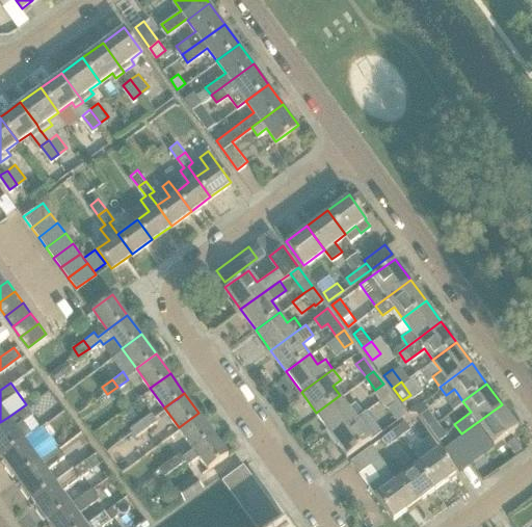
[(347,405),(340,395),(316,413),(331,433),(364,411),(355,399),(347,405)]
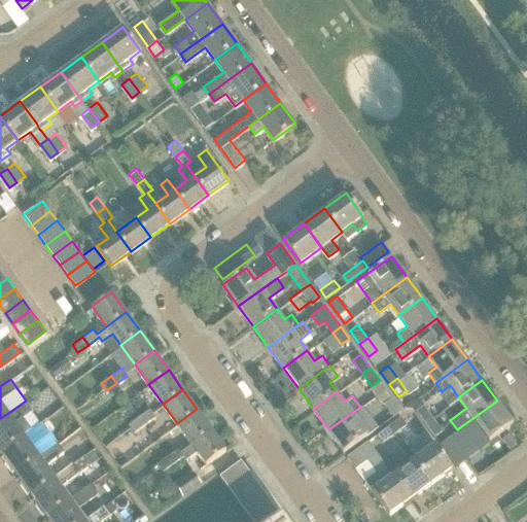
[(392,395),(383,402),(393,415),(401,409),(392,395)]
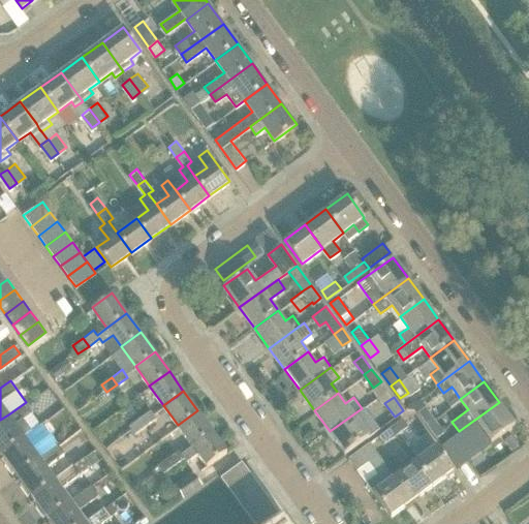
[(427,424),(435,418),(419,397),(411,403),(427,424)]
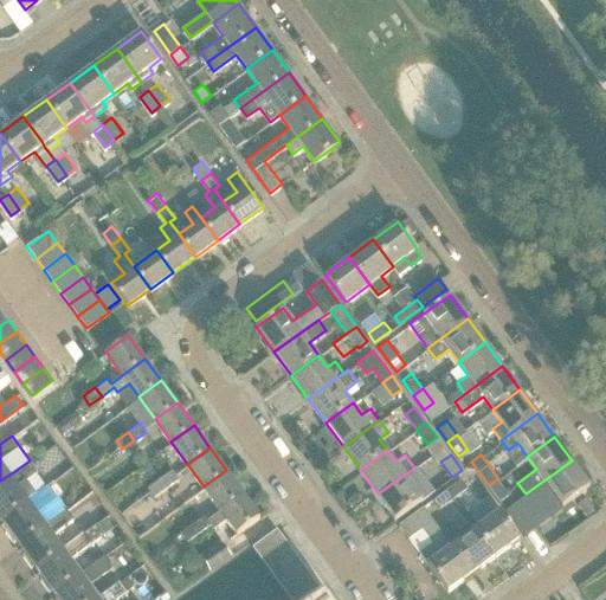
[(0,517),(27,498),(26,497),(37,490),(27,476),(37,470),(30,460),(10,475),(0,481),(0,517)]
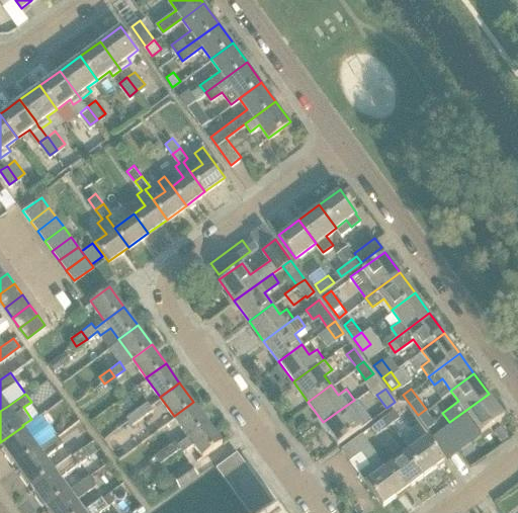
[(466,426),(475,437),(504,415),(489,394),(449,422),(433,434),(448,455),(458,448),(450,437),(466,426)]
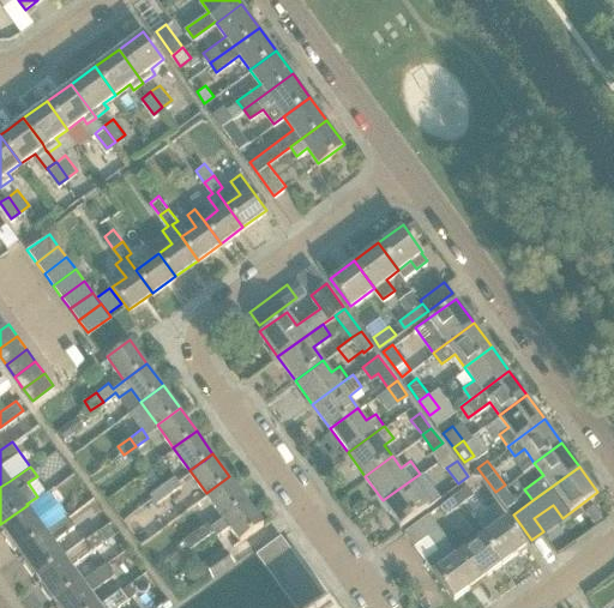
[(383,500),(401,525),(440,495),(422,471),(420,474),(383,500)]
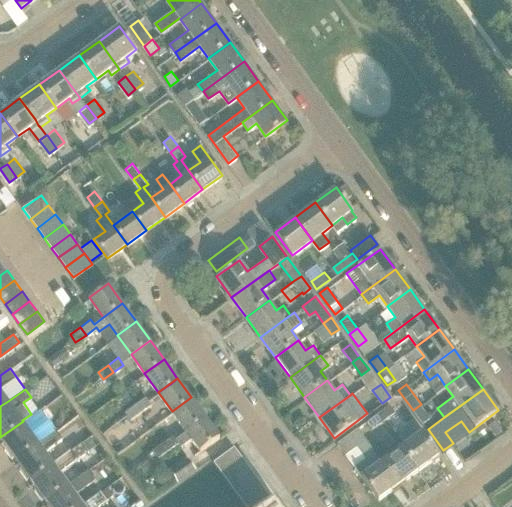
[(135,402),(141,410),(151,402),(145,395),(135,402)]
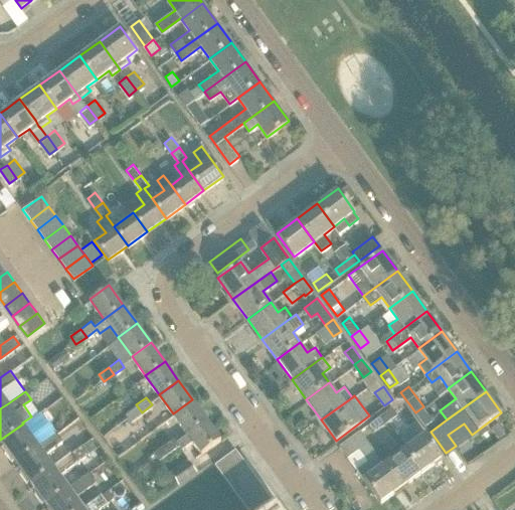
[(173,413),(184,430),(187,433),(206,418),(192,399),(173,413)]
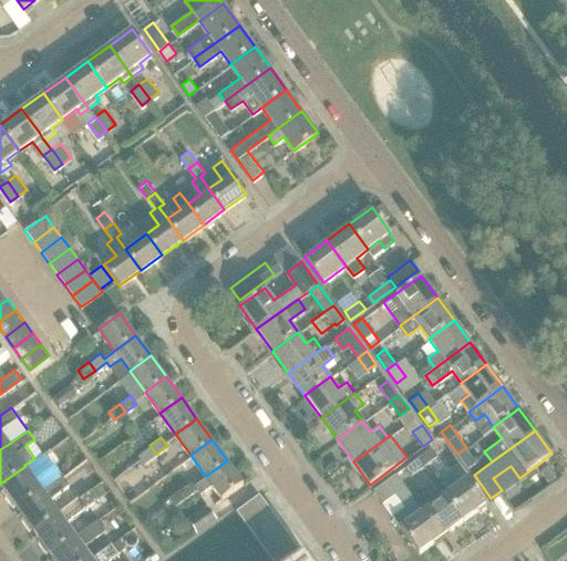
[(156,454),(150,445),(138,454),(145,461),(156,454)]
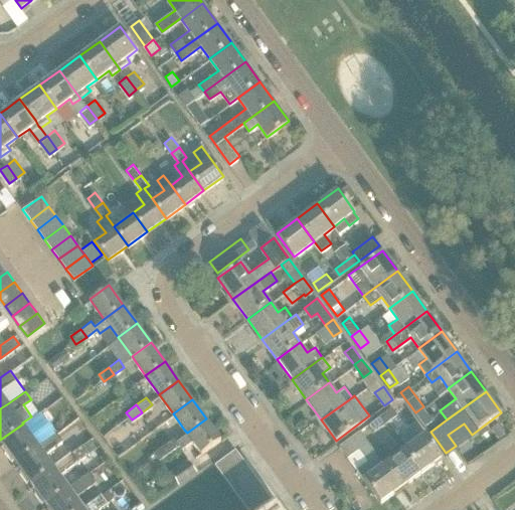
[(379,413),(385,421),(397,412),(391,404),(379,413)]
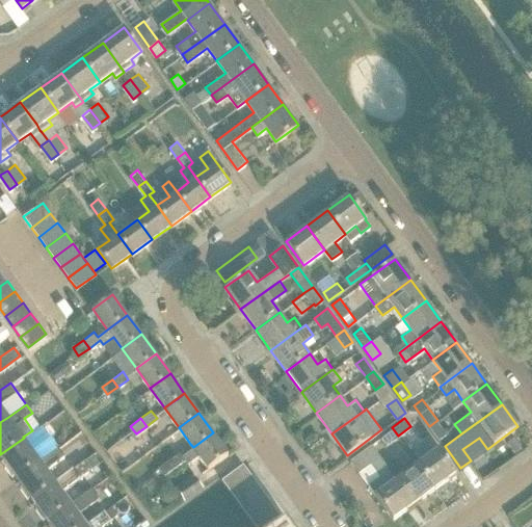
[(437,420),(429,426),(439,439),(447,432),(437,420)]
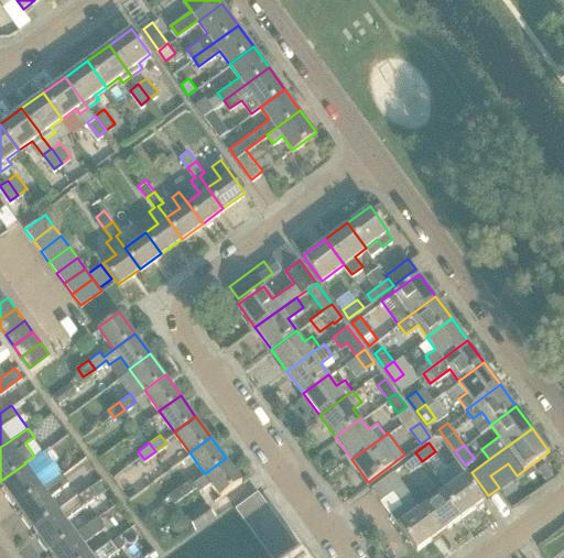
[(0,481),(0,482),(17,504),(41,487),(32,473),(52,459),(45,449),(25,463),(0,481)]
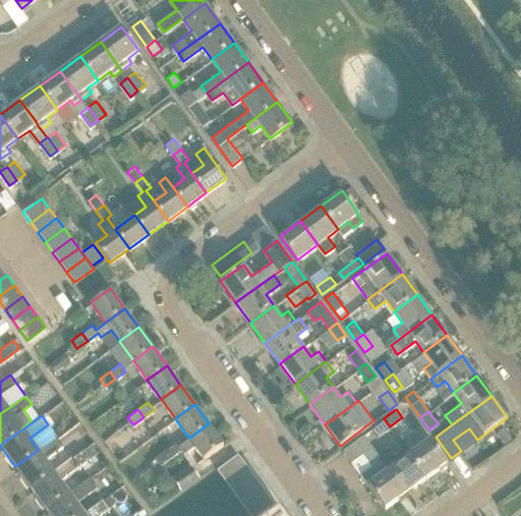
[(384,418),(370,427),(377,436),(390,426),(384,418)]
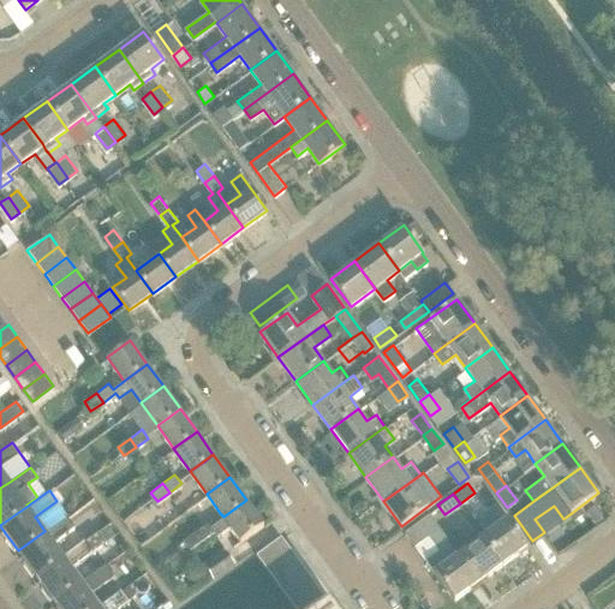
[(246,500),(224,517),(212,525),(209,520),(196,529),(202,538),(214,530),(218,533),(230,525),(240,539),(263,523),(246,500)]
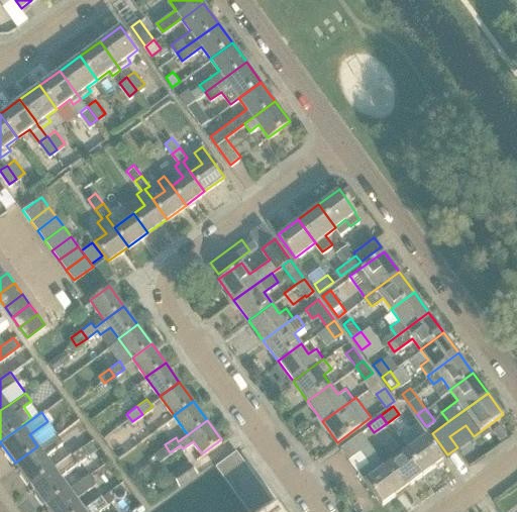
[(500,423),(493,428),(500,439),(507,433),(500,423)]
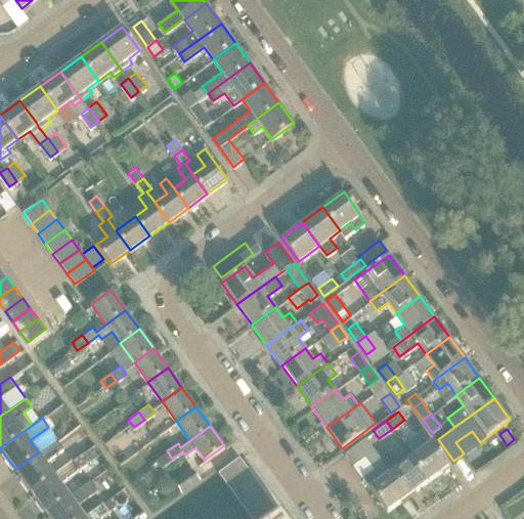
[(410,456),(428,479),(449,464),(424,430),(415,437),(422,446),(410,456)]
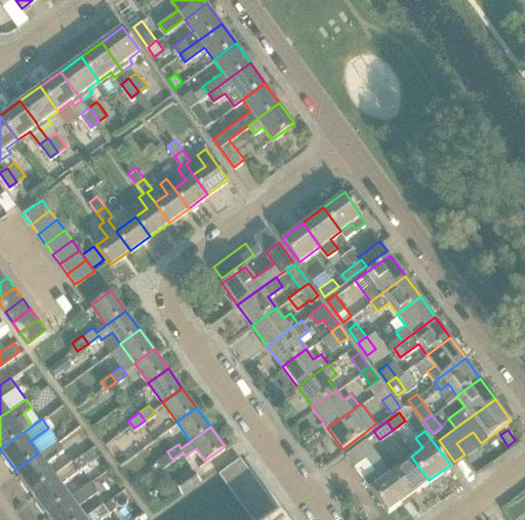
[(363,477),(388,511),(408,495),(380,457),(366,437),(345,452),(354,465),(365,456),(374,469),(363,477)]
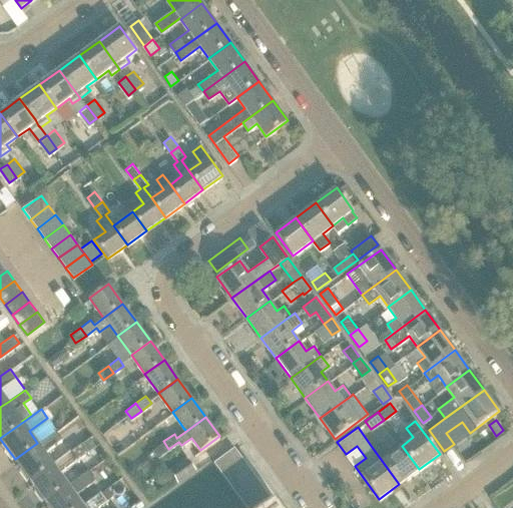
[(56,430),(37,443),(15,459),(30,480),(52,463),(43,450),(61,438),(56,430)]
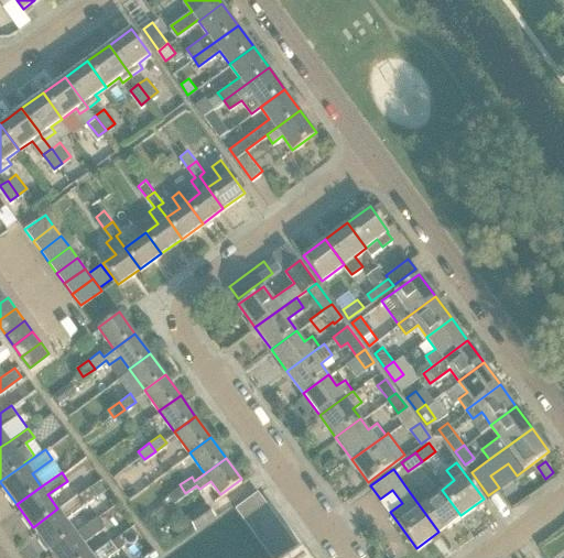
[(169,493),(174,501),(185,493),(180,484),(169,493)]
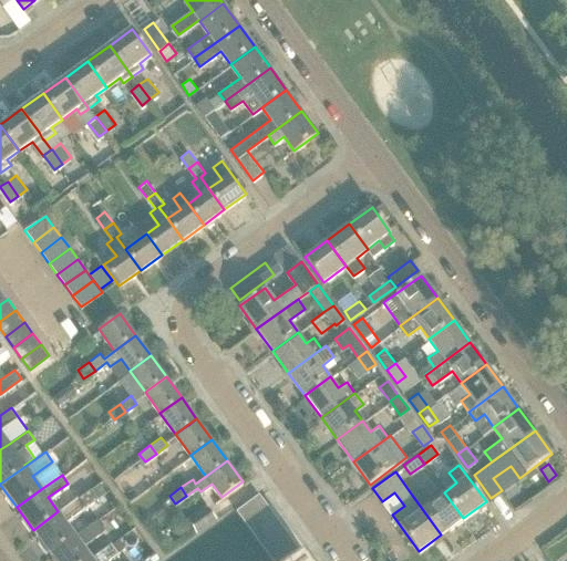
[(267,505),(259,492),(236,509),(245,521),(267,505)]
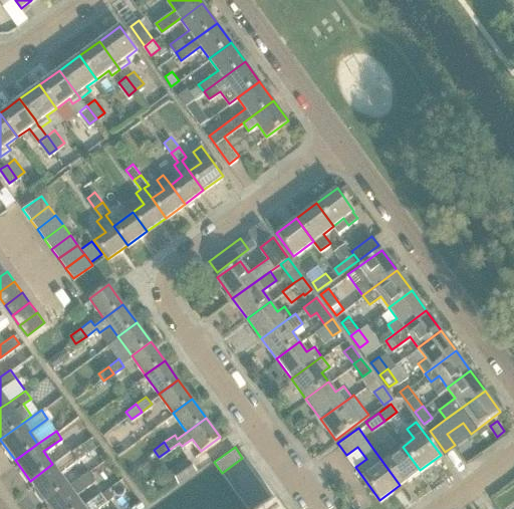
[(372,448),(400,485),(420,470),(403,447),(382,461),(372,448)]
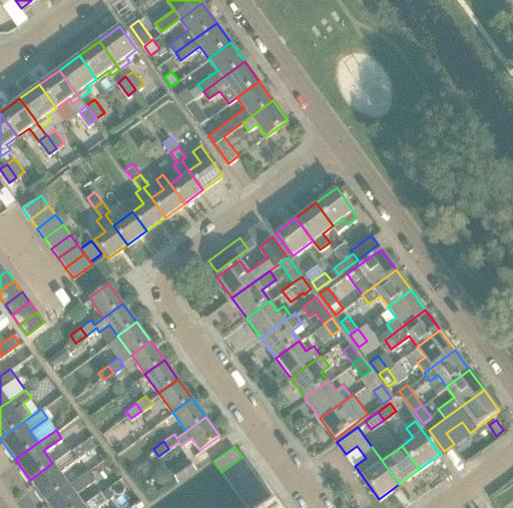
[(70,450),(52,463),(30,480),(45,501),(67,484),(58,472),(76,459),(70,450)]
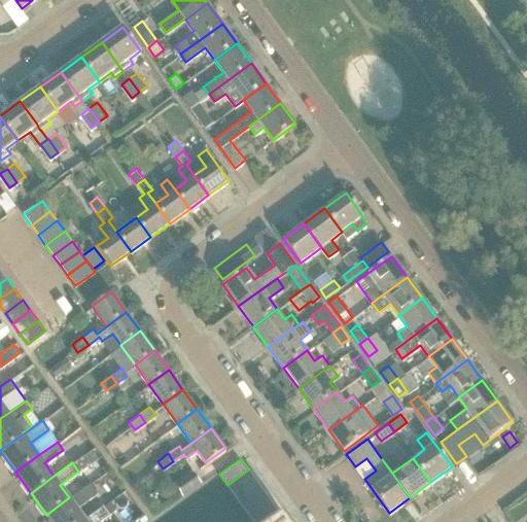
[(194,468),(175,481),(182,493),(202,480),(194,468)]
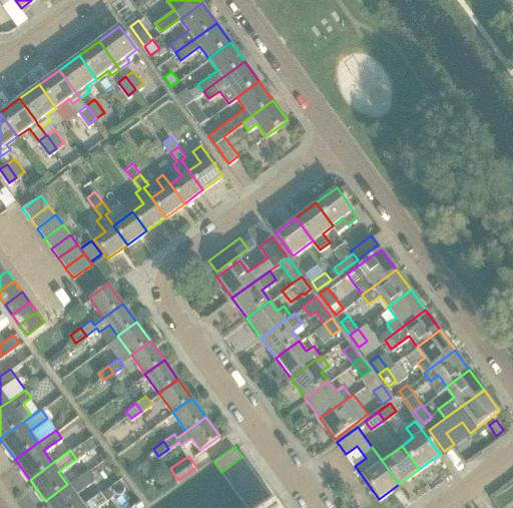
[(249,467),(241,457),(221,472),(228,482),(249,467)]
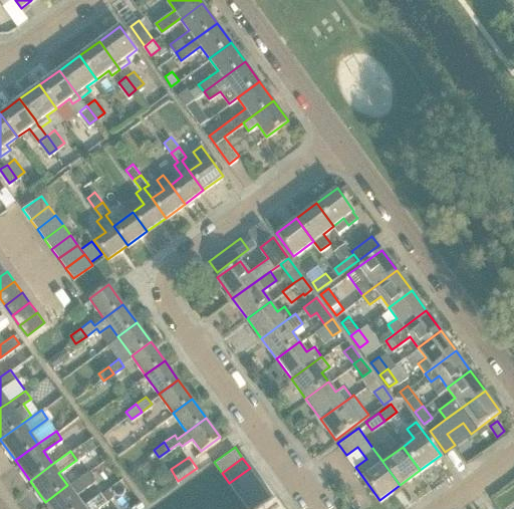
[(257,478),(250,468),(229,483),(236,493),(257,478)]
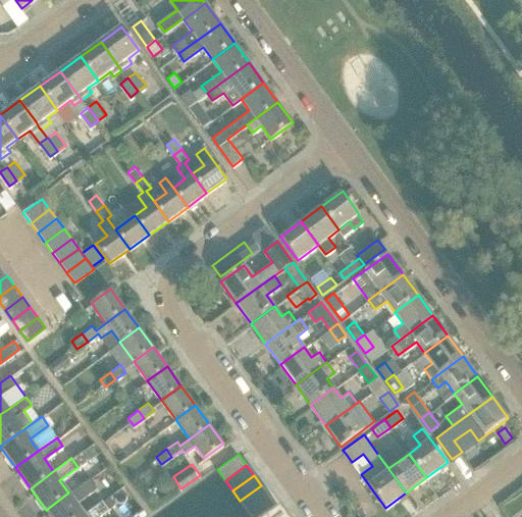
[(90,477),(68,493),(46,510),(51,516),(79,516),(84,514),(76,503),(97,487),(90,477)]
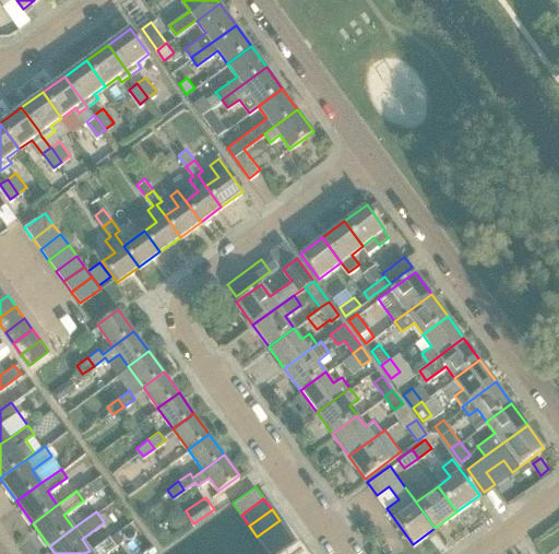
[(287,531),(280,520),(257,537),(265,547),(287,531)]
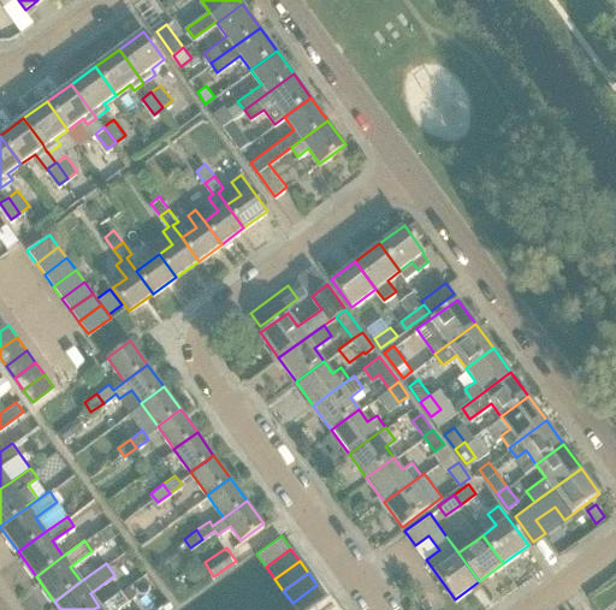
[(309,609),(326,598),(317,585),(292,603),(296,609),(309,609)]
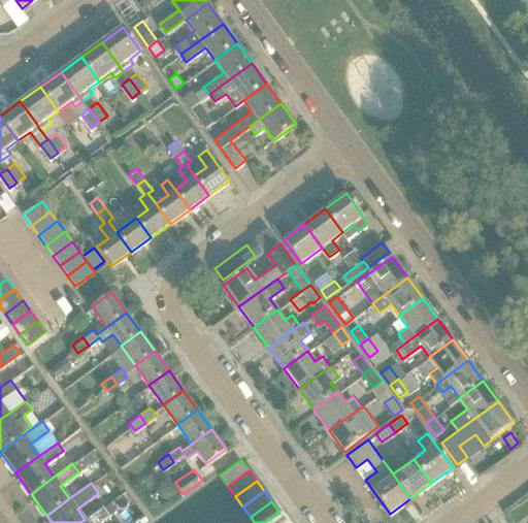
[(103,505),(85,520),(79,522),(100,522),(109,515),(103,505)]
